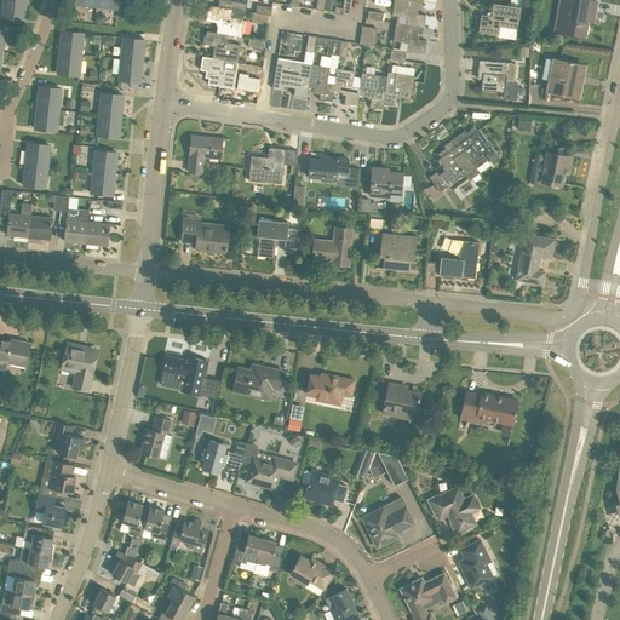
[(24,19),(26,0),(4,0),(3,17),(24,19)]
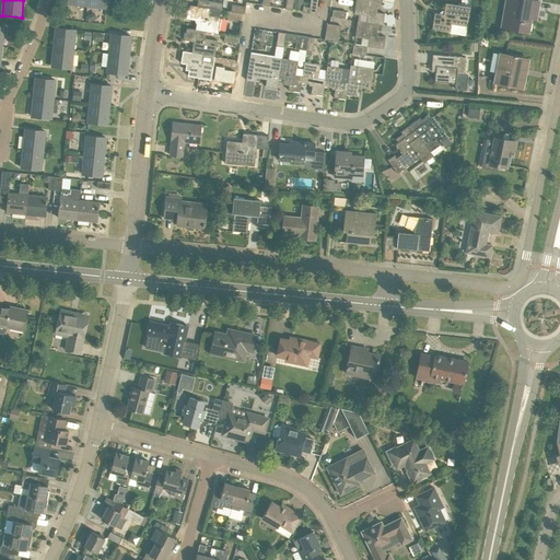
[(222,10),(223,3),(203,0),(198,0),(197,7),(221,10),(222,10)]
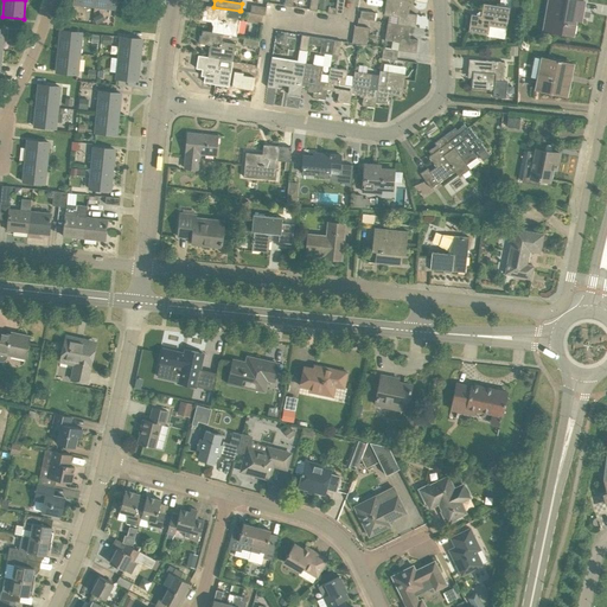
[(409,1),(402,0),(387,0),(384,14),(398,17),(397,25),(410,26),(415,27),(417,14),(408,13),(409,1)]
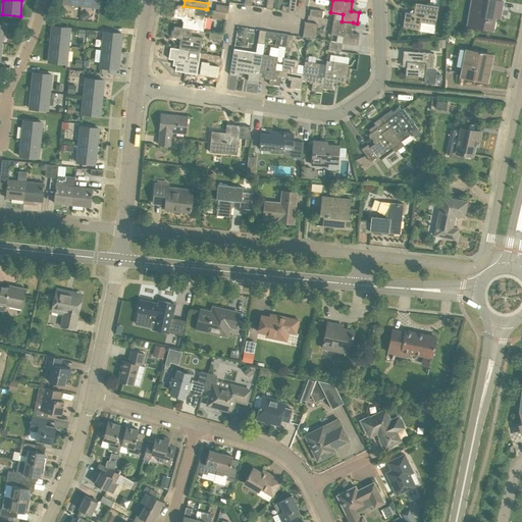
[(404,27),(420,29),(421,22),(435,24),(438,7),(441,8),(442,0),(430,0),(430,6),(416,4),(414,14),(406,13),(404,27)]
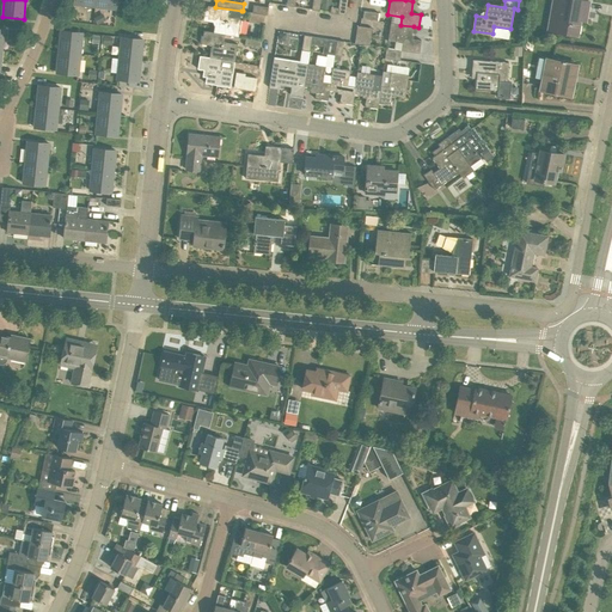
[(589,1),(581,0),(551,0),(546,30),(577,36),(582,13),(587,14),(589,1)]
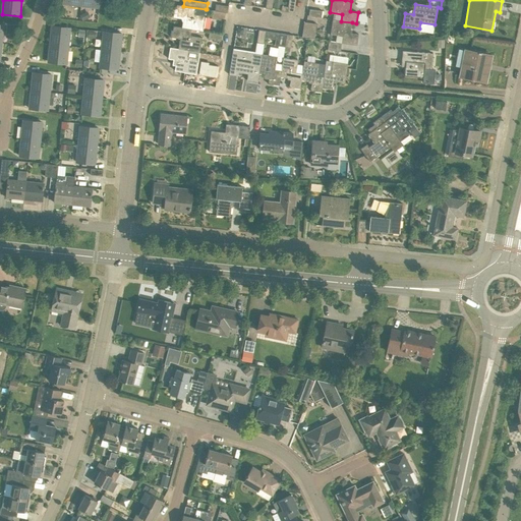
[(205,16),(206,9),(183,6),(177,4),(175,16),(183,17),(182,27),(191,30),(204,32),(206,17),(205,16)]
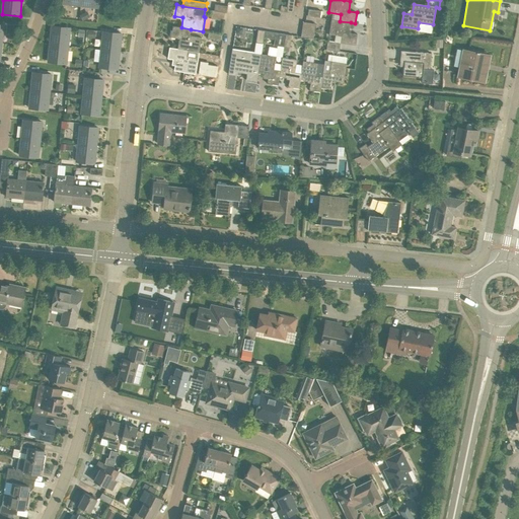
[(216,4),(215,11),(225,12),(227,12),(228,6),(216,4)]
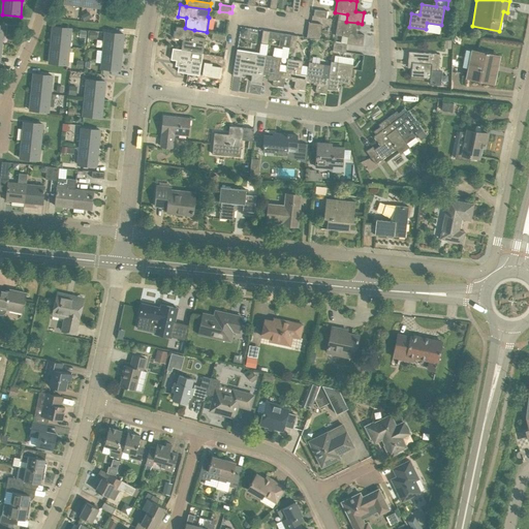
[(327,18),(328,11),(315,9),(314,16),(327,18)]
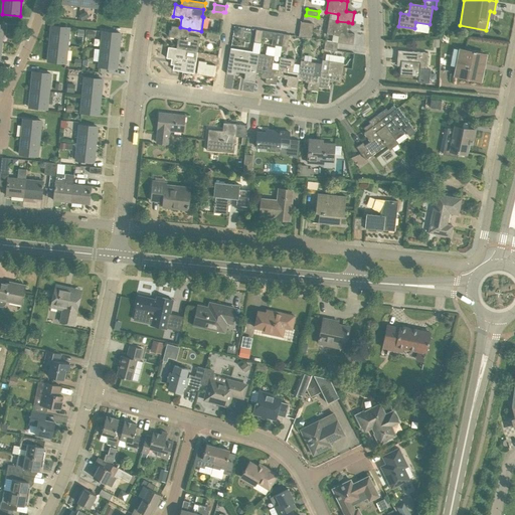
[(221,20),(223,12),(213,11),(211,10),(209,18),(221,20)]
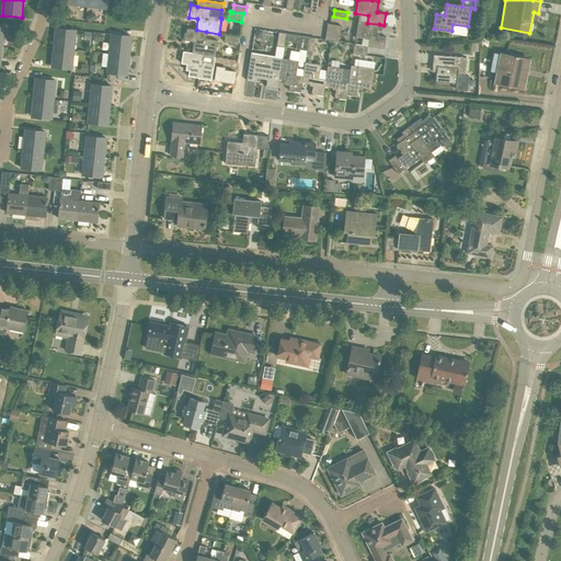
[(95,20),(92,13),(87,16),(90,23),(95,20)]
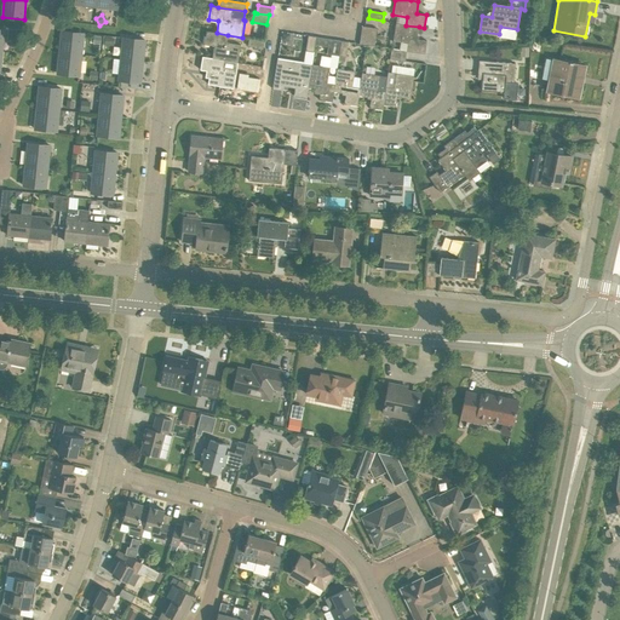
[(419,27),(406,26),(396,23),(394,41),(401,42),(400,50),(407,51),(425,55),(428,41),(417,39),(419,27)]
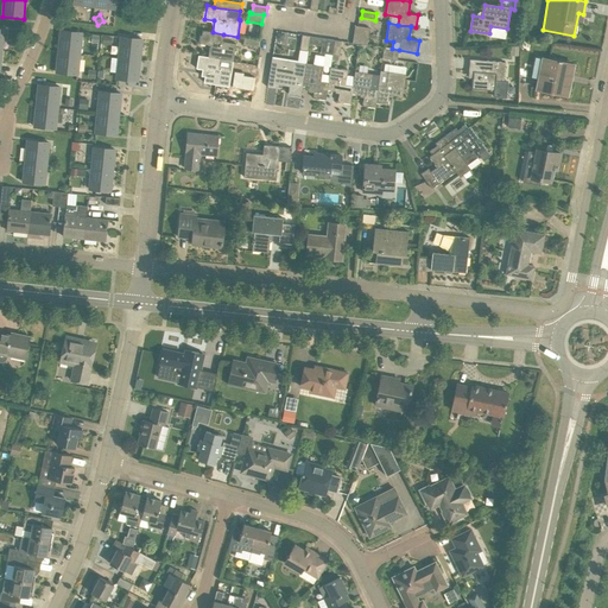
[(368,38),(371,29),(355,26),(354,36),(368,38)]
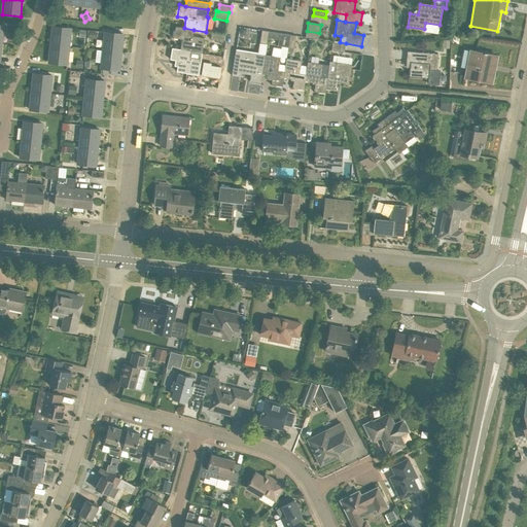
[(71,29),(63,28),(53,27),(50,44),(70,46),(71,29)]
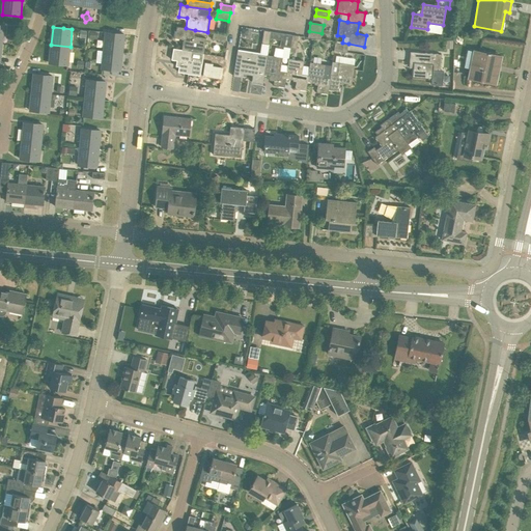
[(195,30),(186,28),(177,27),(175,38),(184,39),(182,50),(204,54),(206,38),(194,36),(195,30)]
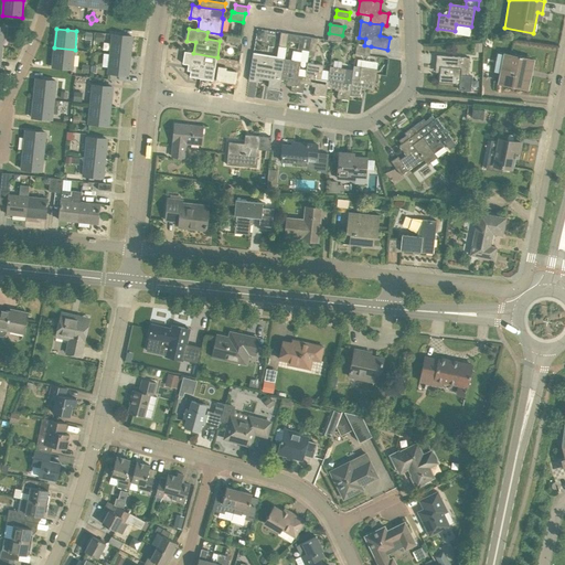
[(287,41),(288,33),(281,32),(279,45),(286,48),(287,41)]
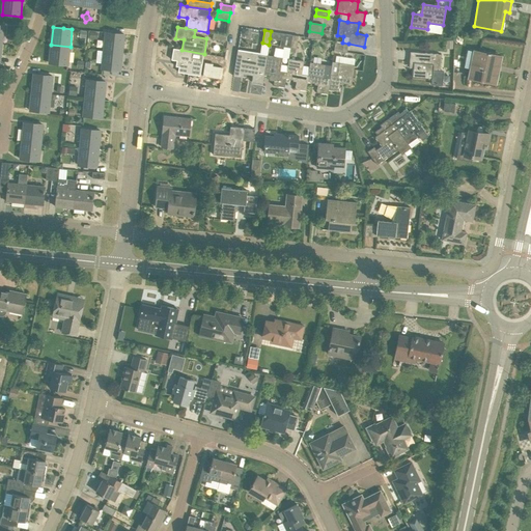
[(290,48),(292,35),(271,31),(270,38),(281,40),(280,46),(290,48)]
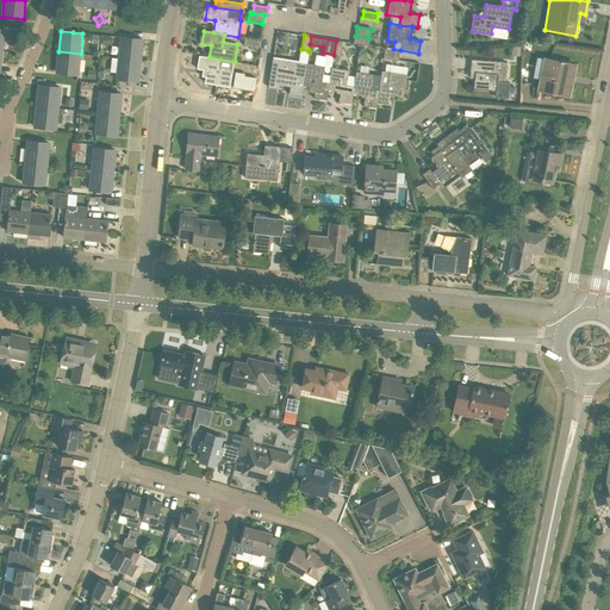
[(368,45),(369,38),(355,36),(354,43),(368,45)]
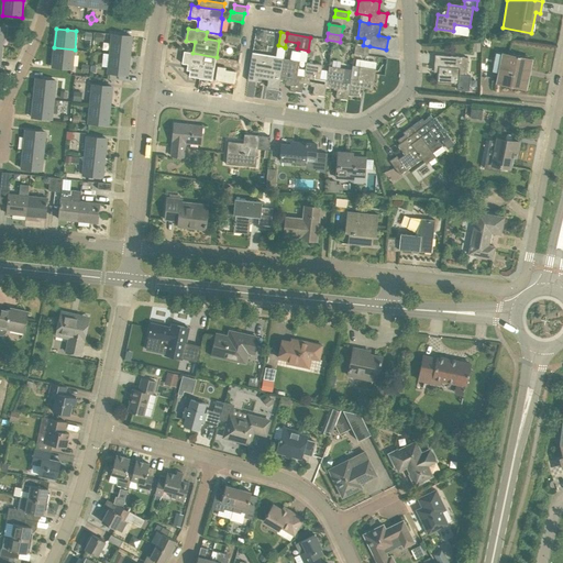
[(110,54),(130,56),(132,36),(112,34),(110,54)]
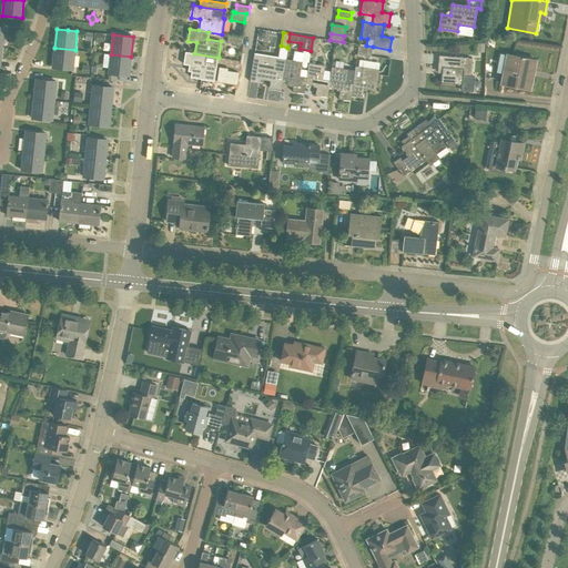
[(242,38),(231,36),(229,36),(227,42),(241,44),(242,38)]
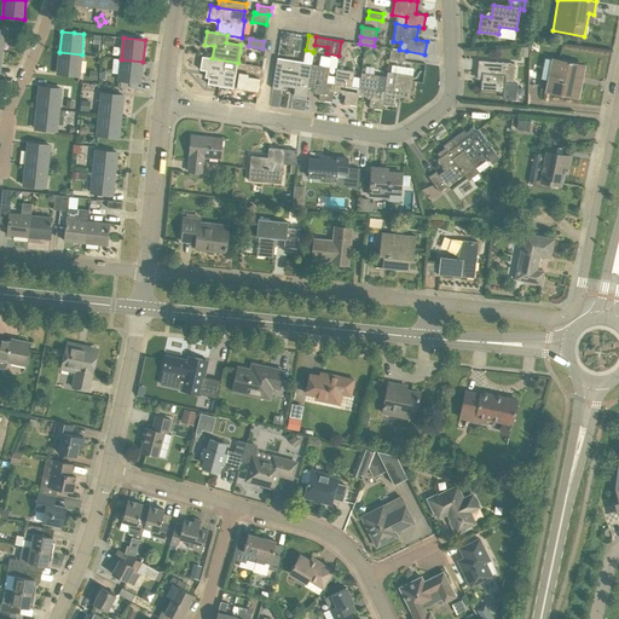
[(346,57),(348,42),(341,41),(339,56),(346,57)]
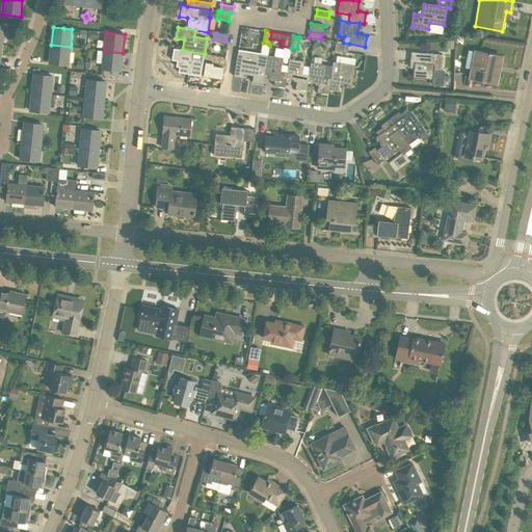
[(349,44),(343,43),(337,42),(335,51),(348,53),(349,44)]
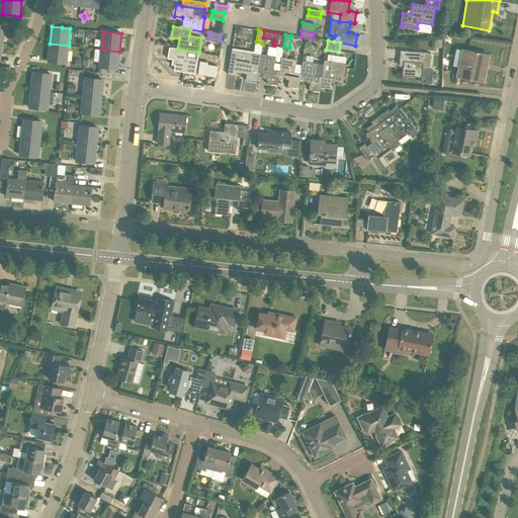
[(67,64),(69,46),(50,44),(49,62),(67,64)]
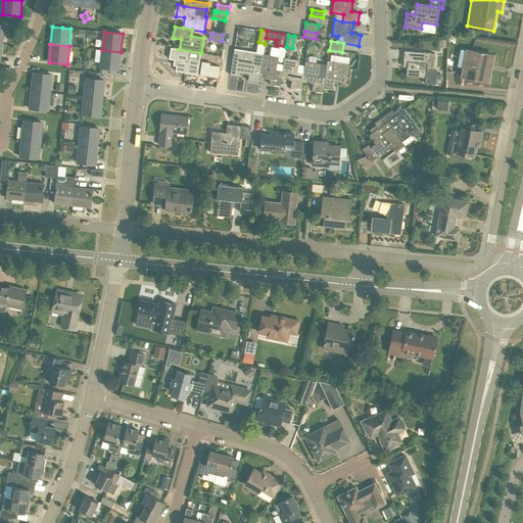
[(201,53),(179,49),(171,48),(170,59),(178,60),(176,70),(197,75),(201,53)]
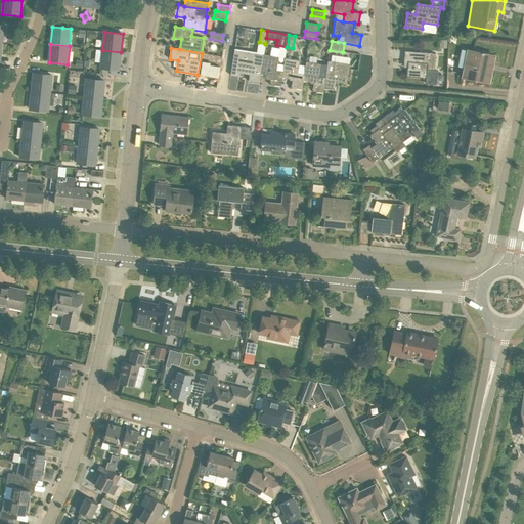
[(119,70),(121,52),(102,50),(100,68),(119,70)]
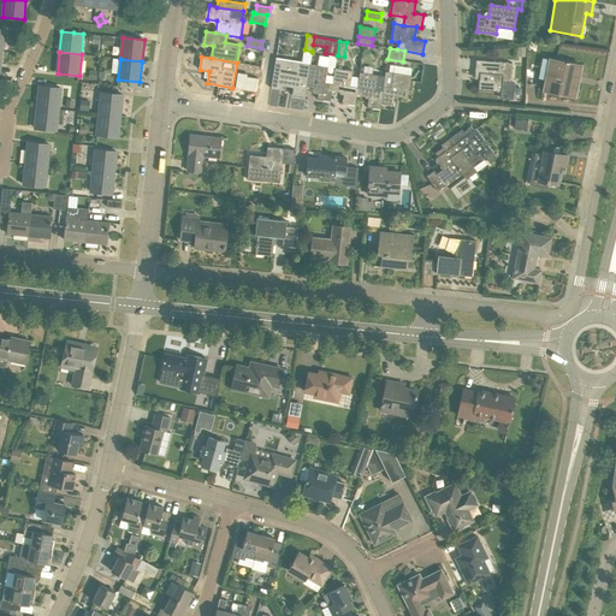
[(306,87),(307,80),(309,64),(276,59),(271,88),(282,89),(282,86),(294,88),(292,95),(306,98),(307,87),(306,87)]
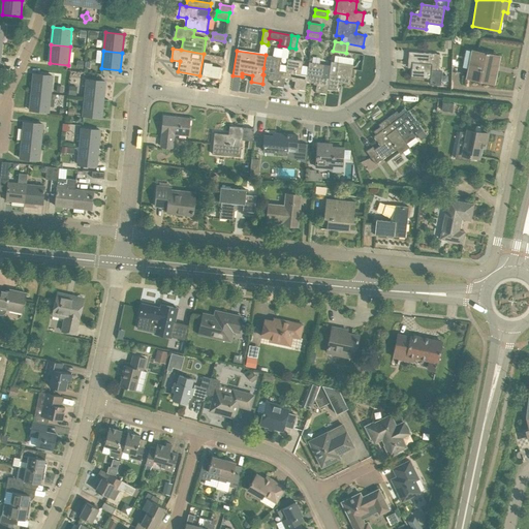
[(500,56),(490,54),(472,51),(467,78),(494,84),(500,56)]
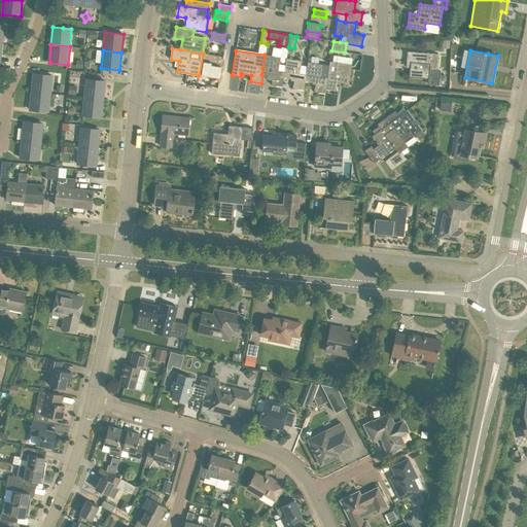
[(438,55),(418,53),(408,51),(407,62),(411,63),(410,77),(427,78),(427,84),(440,85),(441,70),(436,70),(438,55)]
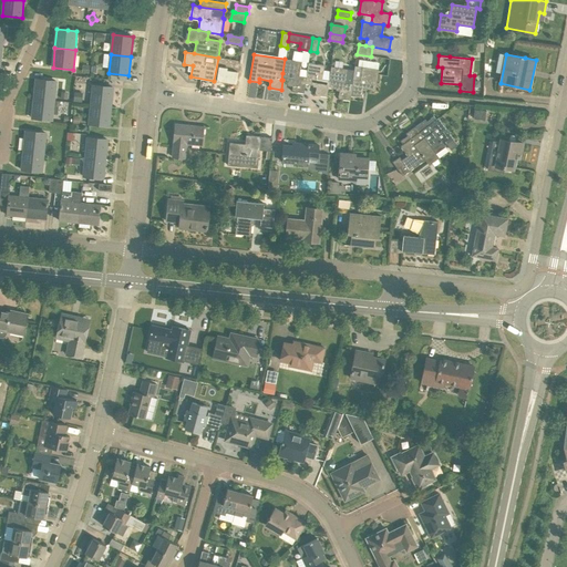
[(238,61),(227,59),(224,59),(223,65),(228,66),(227,72),(238,74),(239,68),(237,68),(238,61)]
